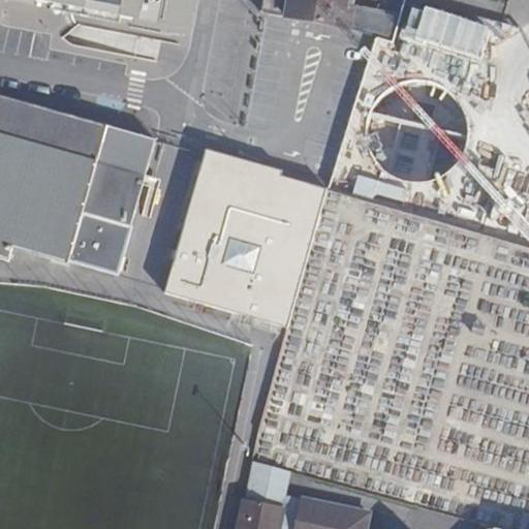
[(0,0),(45,8),(64,11),(85,16),(191,36),(197,0),(0,0)]
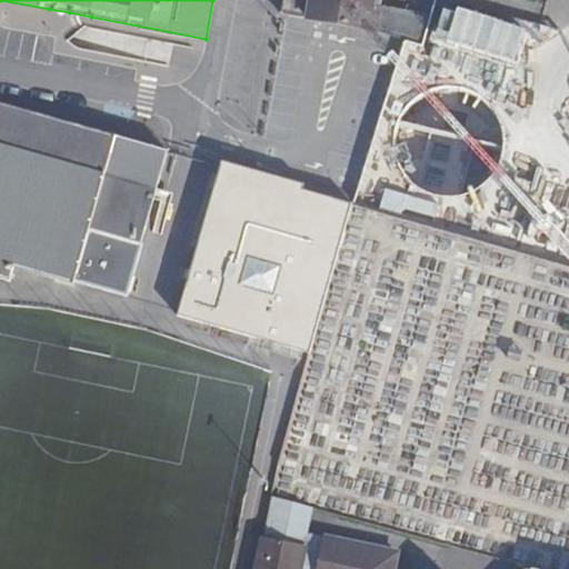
[(282,0),(280,17),(357,31),(375,33),(421,47),(430,19),(371,9),(372,0),(282,0)]
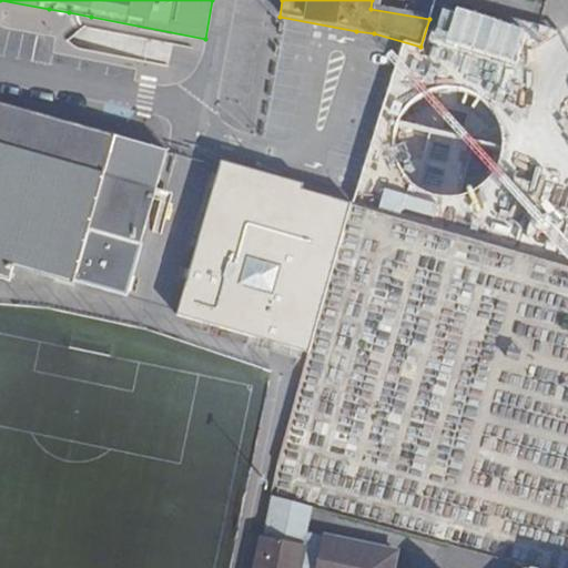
[(0,273),(4,274),(9,261),(17,263),(69,277),(124,292),(141,227),(146,206),(149,196),(151,191),(152,185),(154,179),(163,144),(109,129),(101,127),(0,98),(0,273)]
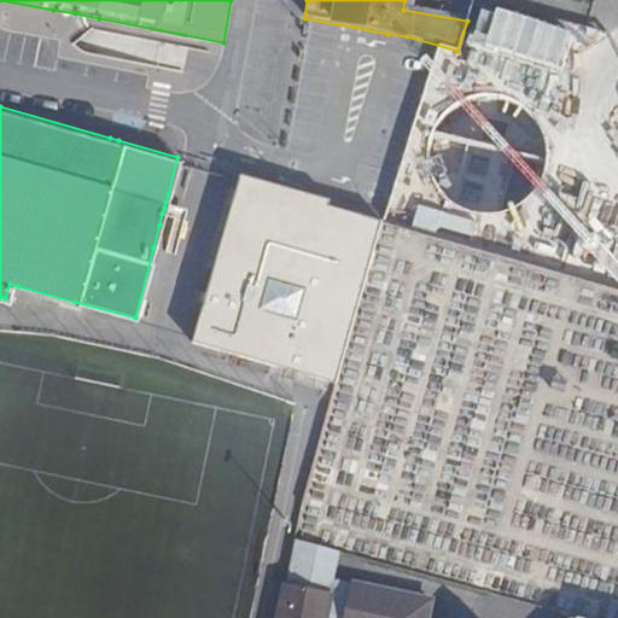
[(275,184),(238,173),(213,260),(204,287),(190,337),(279,362),(293,367),(338,379),(384,222),(325,204),(327,198),(275,184)]
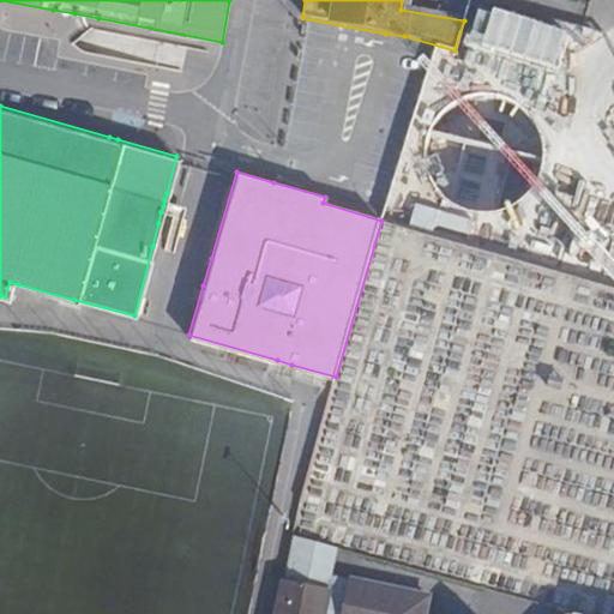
[(169,253),(174,254),(185,206),(169,202),(164,200),(163,206),(161,212),(167,214),(172,215),(164,251),(169,253)]
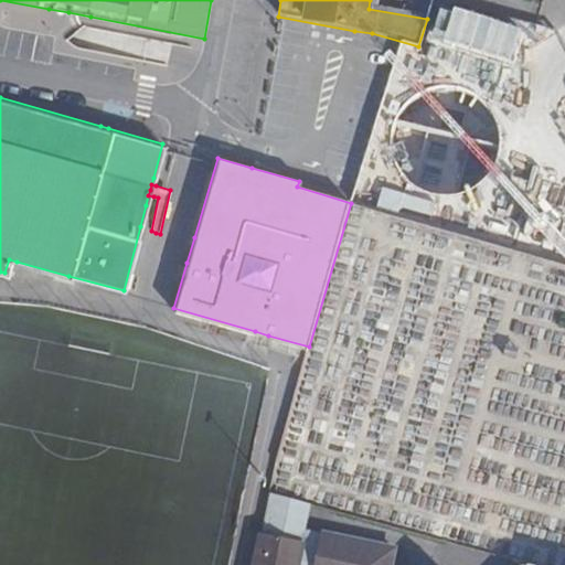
[(306,529),(310,504),(269,493),(256,564),(393,564),(397,544),(320,529),(320,531),(306,529)]
